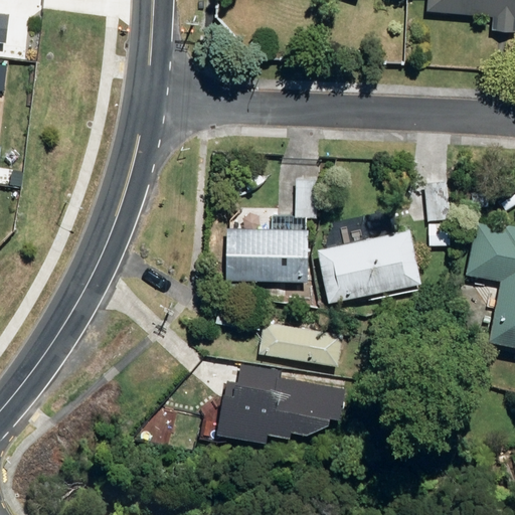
[(0,0),(0,40),(8,41),(12,9),(0,7),(0,0)]
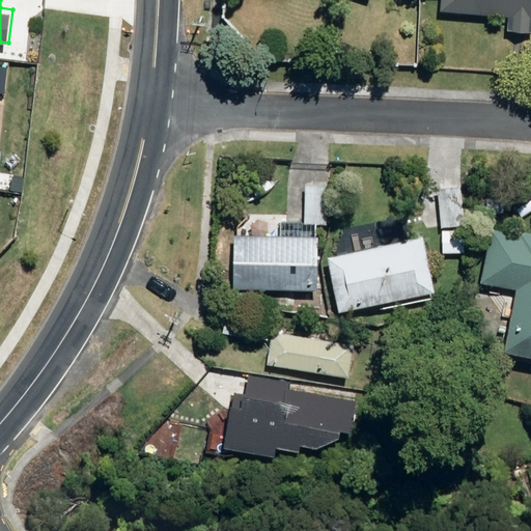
[(509,33),(527,34),(529,20),(530,20),(530,0),(439,0),(438,11),(510,18),(509,33)]
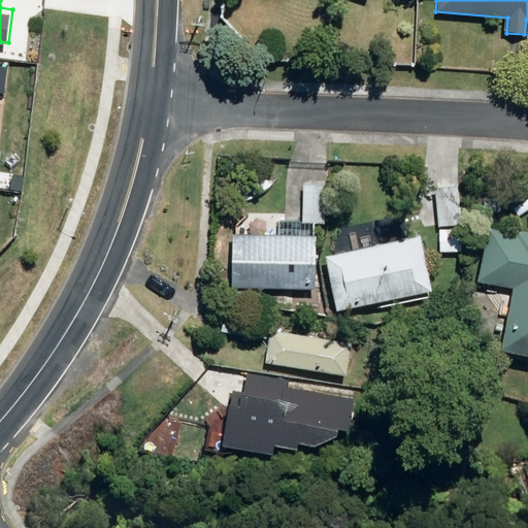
[(229,289),(311,291),(314,221),(324,221),(324,184),(301,184),(300,221),(277,221),(276,236),(230,235),(229,289)]
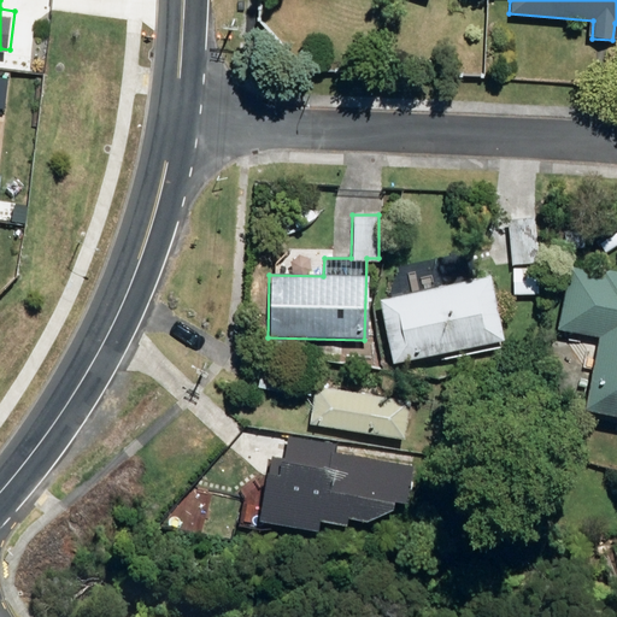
[(507,224),(510,266),(536,265),(533,223),(507,224)]
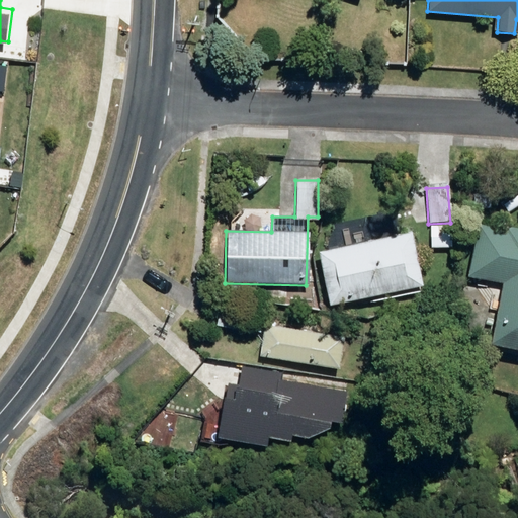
[(488,346),(517,351),(517,228),(512,227),(512,230),(477,223),(465,277),(501,283),(488,346)]
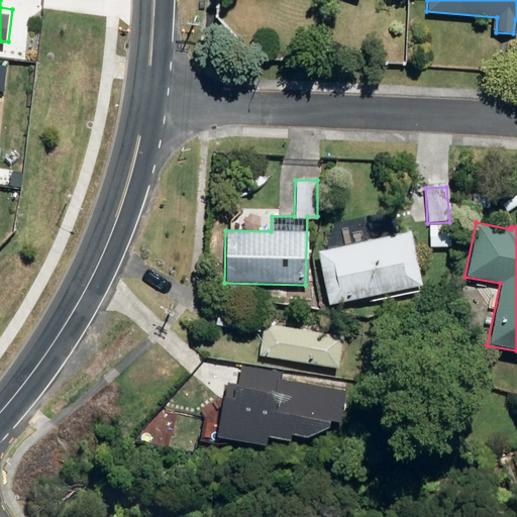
[(315,250),(327,306),(421,287),(410,231),(315,250)]
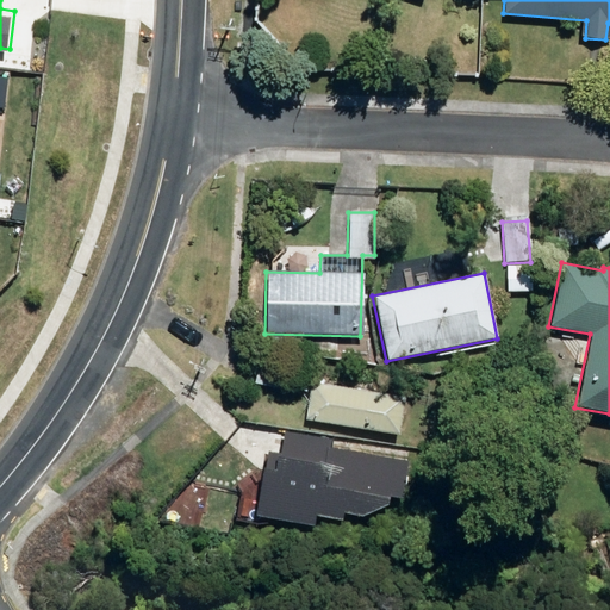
[(304,422),(397,436),(404,397),(383,393),(385,375),(366,373),(367,367),(349,363),(349,369),(331,367),(329,385),(310,381),(304,422)]
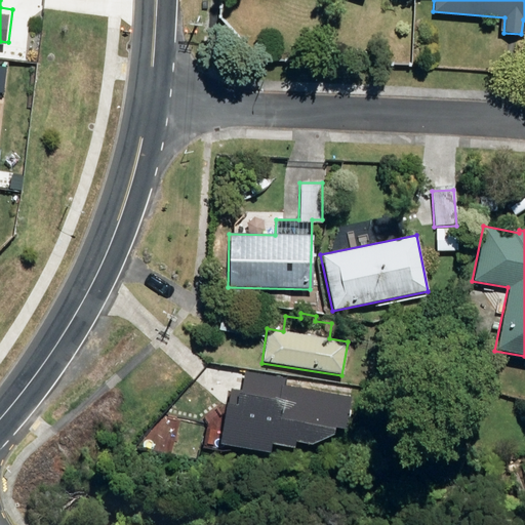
[(349,398),(281,386),(282,380),(245,373),(241,393),(229,391),(218,447),(266,455),(267,447),(289,451),(290,445),(309,448),(330,439),(331,433),(342,434),(349,398)]
